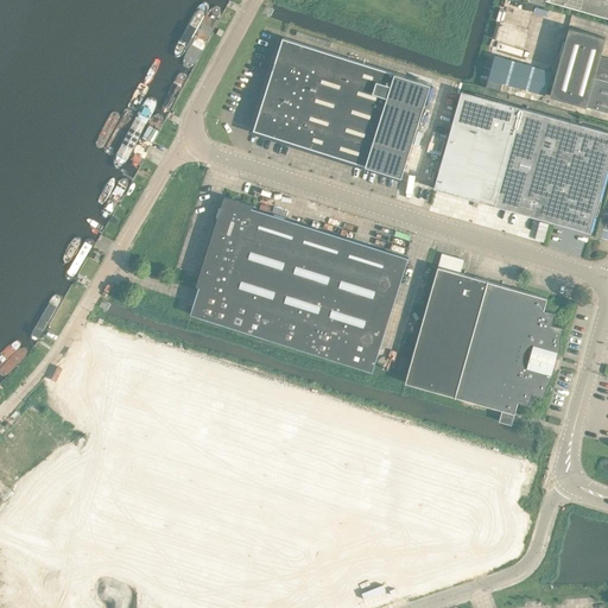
[(210,0),(200,0),(179,39),(178,45),(183,48),(188,44),(210,1),(210,0)]
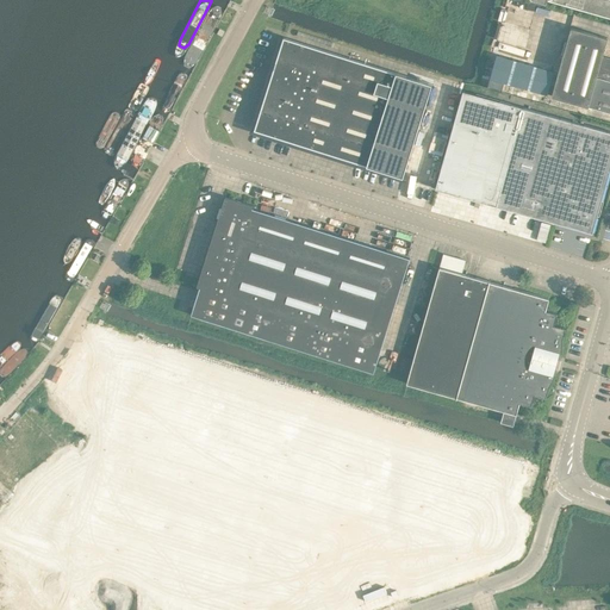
[(212,5),(186,53),(187,62),(197,60),(222,10),(223,4),(217,0),(212,5)]
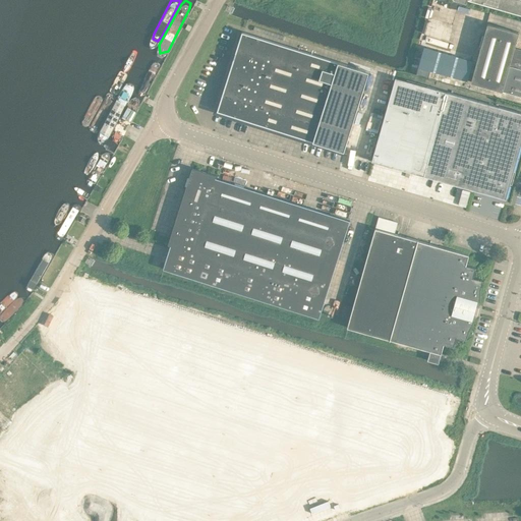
[(435,0),(430,0),(426,16),(451,23),(456,6),(435,0)]
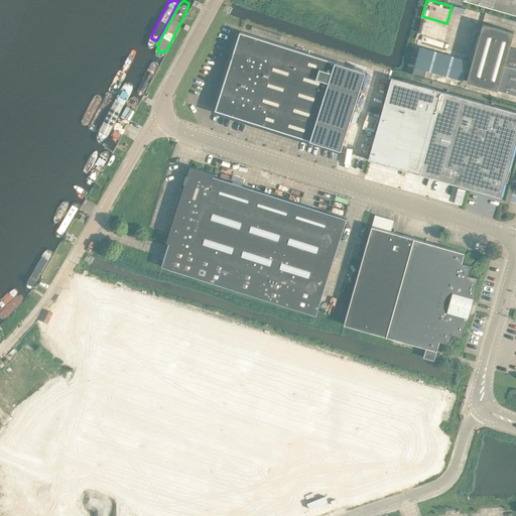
[(515,0),(467,0),(515,13),(515,0)]
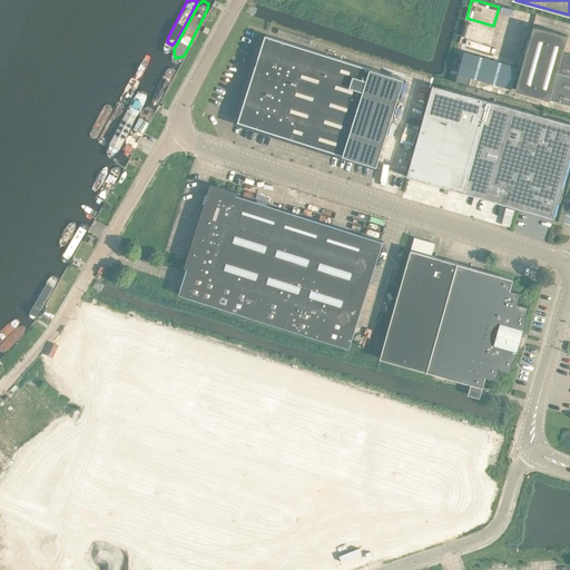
[(516,89),(569,104),(569,53),(563,52),(569,35),(534,25),(516,89)]
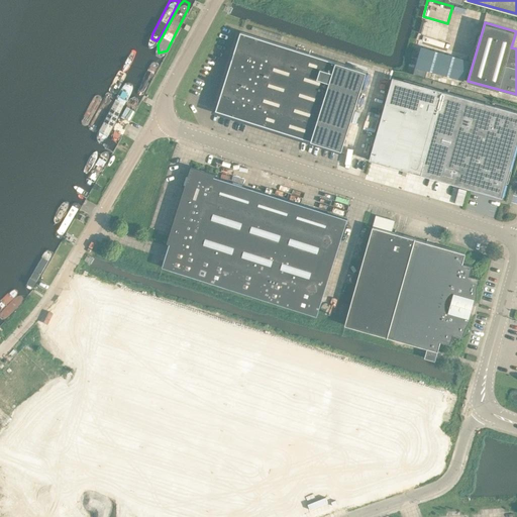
[(341,149),(367,69),(241,31),(217,109),(341,149)]
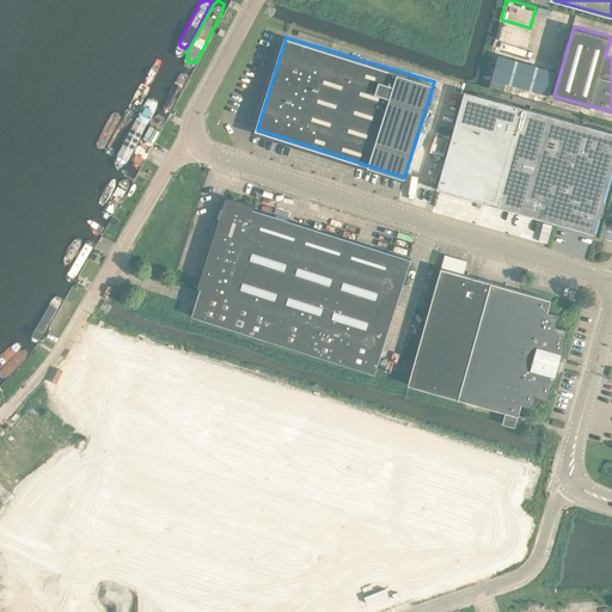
[(556,71),(499,54),(489,86),(503,91),(506,81),(550,95),(556,71)]
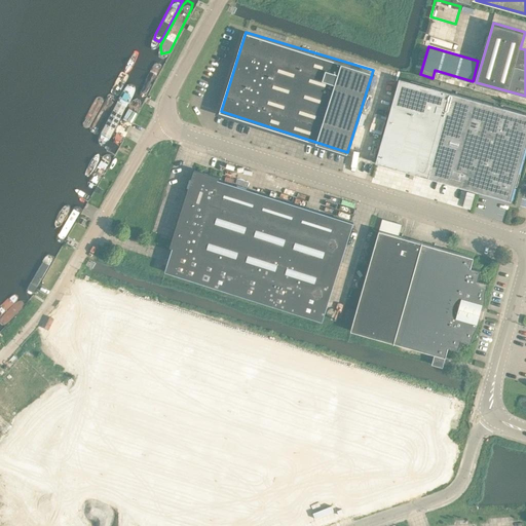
[(525,115),(400,78),(383,133),(375,160),(511,200),(525,147),(525,115)]
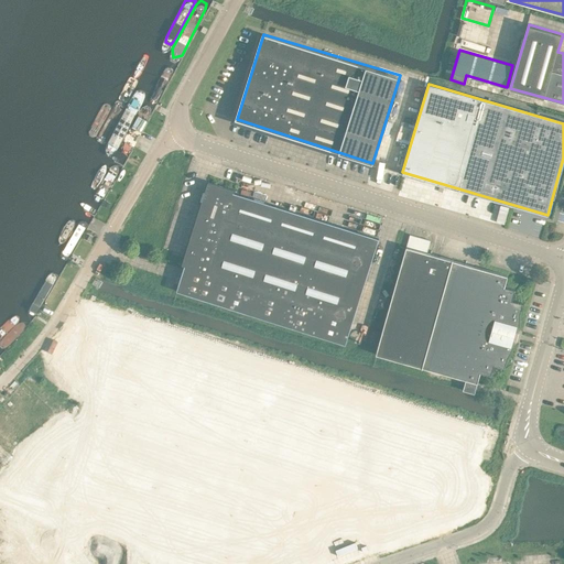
[(119,145),(143,105),(134,99),(111,141),(119,145)]
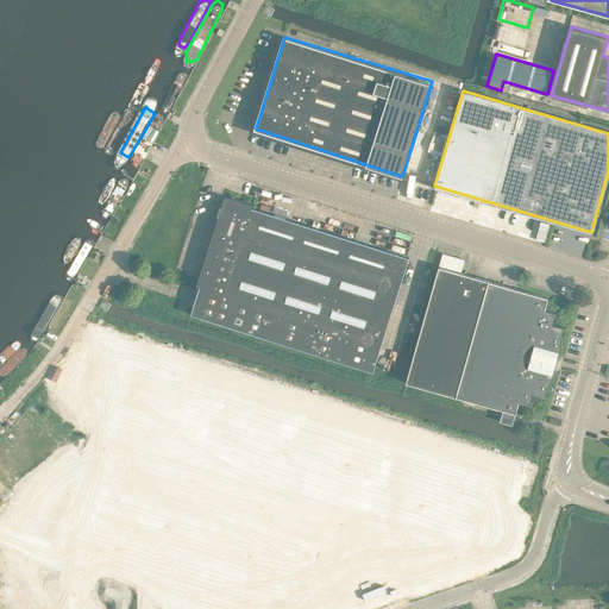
[(164,118),(155,112),(127,162),(138,167),(164,118)]
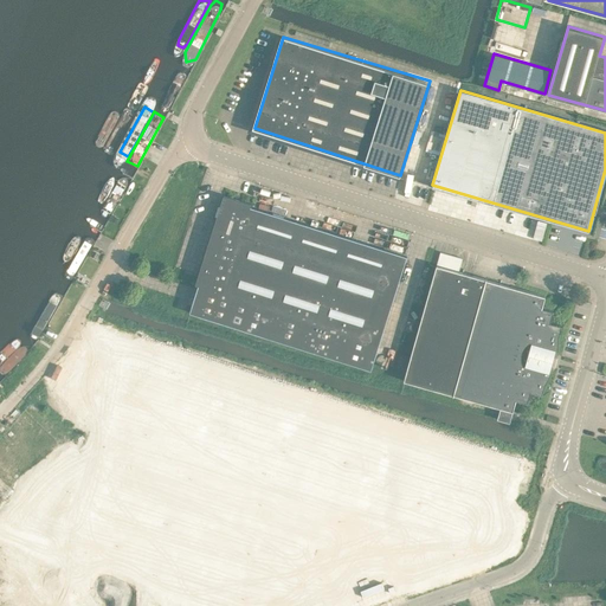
[(227,198),(197,290),(189,313),(371,371),(408,256),(227,198)]
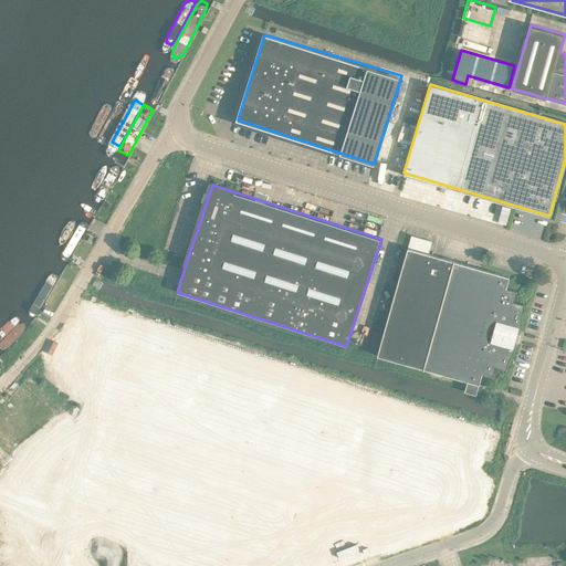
[(459,210),(464,194),(457,190),(451,207),(459,210)]
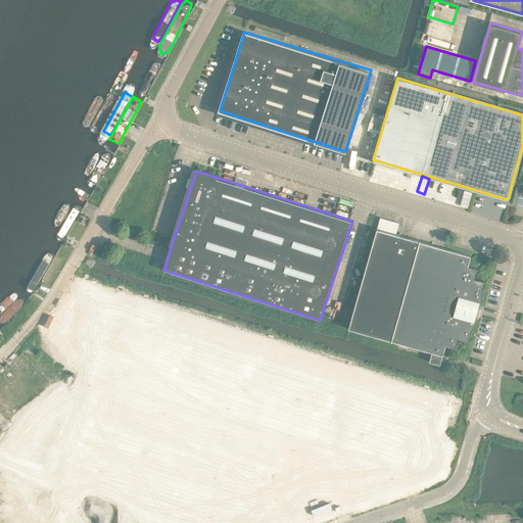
[(61,243),(83,207),(76,203),(54,239),(61,243)]
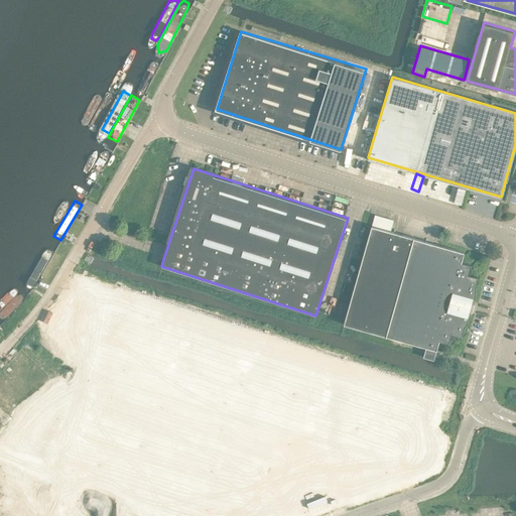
[(426,238),(425,241),(372,226),(344,324),(426,347),(423,357),(433,359),(439,341),(449,343),(452,334),(461,337),(464,328),(472,313),(467,309),(470,302),(474,301),(476,286),(479,276),(469,274),(472,264),(462,261),(464,252),(434,244),(435,240),(426,238)]
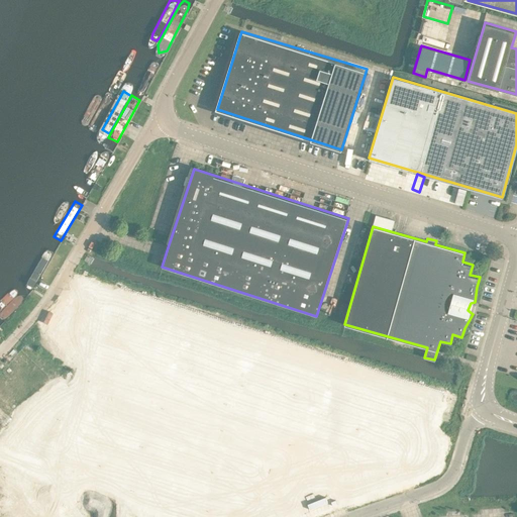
[(55,253),(46,248),(24,287),(33,292),(55,253)]
